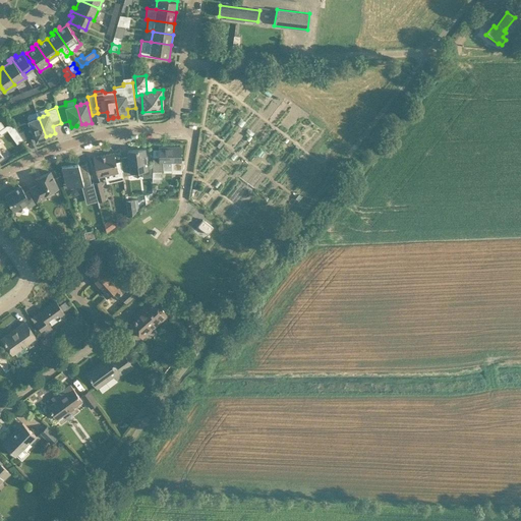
[(29,121),(19,124),(18,121),(13,123),(14,126),(17,131),(23,139),(34,135),(36,140),(42,138),(41,138),(46,136),(39,118),(38,118),(36,112),(27,115),(26,117),(29,121)]
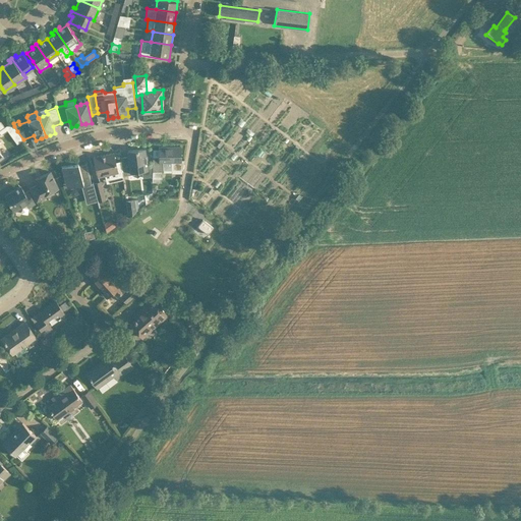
[(12,125),(7,130),(17,143),(22,139),(12,125)]
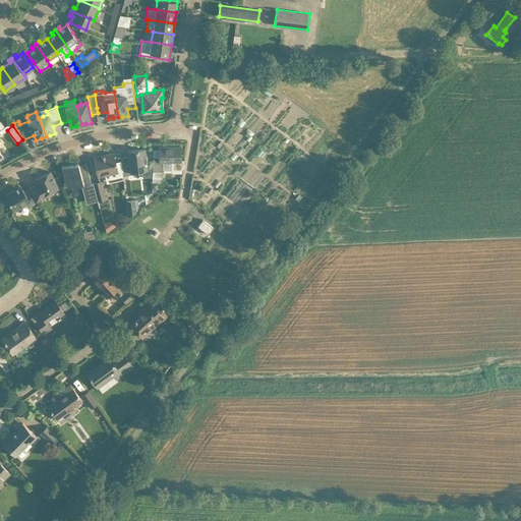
[(153,157),(153,166),(153,178),(161,178),(162,171),(163,171),(163,162),(171,162),(171,169),(182,169),(184,160),(181,160),(180,147),(159,147),(159,157),(153,157)]
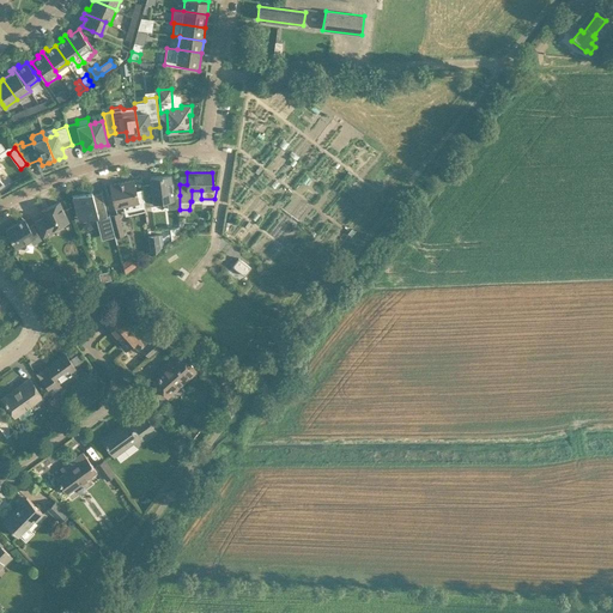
[(145,206),(158,205),(167,204),(168,208),(178,207),(178,210),(180,210),(180,195),(173,195),(173,189),(174,189),(173,183),(171,183),(170,175),(162,176),(162,175),(150,176),(151,183),(141,184),(145,206)]
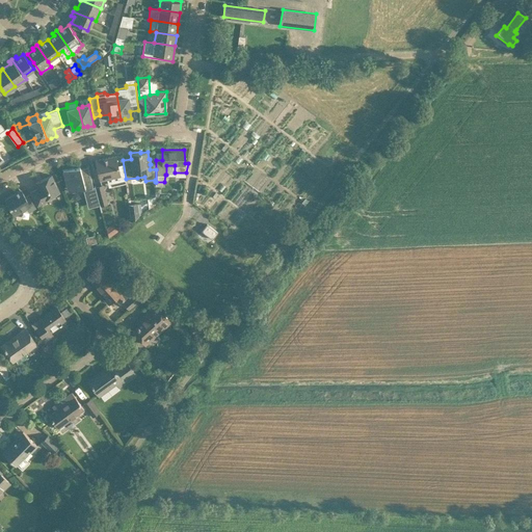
[(96,160),(98,170),(100,181),(121,176),(117,166),(115,156),(96,160)]
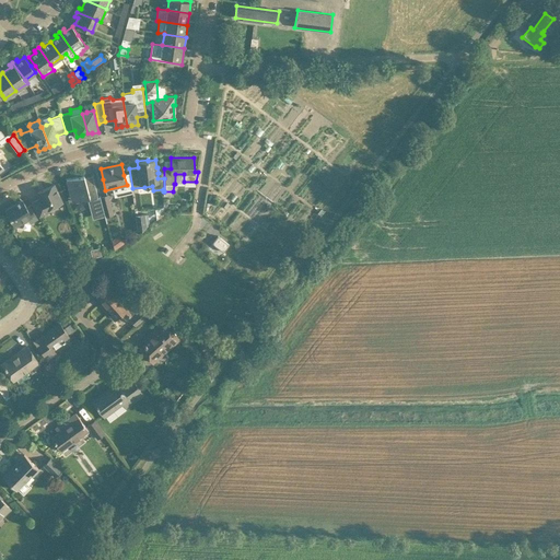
[(67,179),(69,190),(72,201),(89,197),(90,199),(98,197),(92,176),(84,177),(84,175),(67,179)]
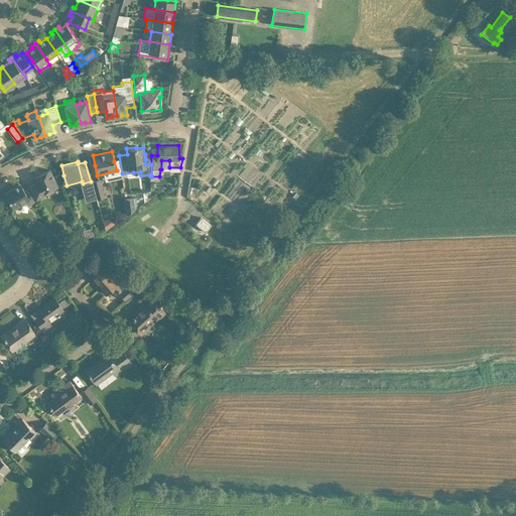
[(36,199),(44,195),(43,192),(57,186),(50,169),(34,176),(37,182),(29,186),(36,199)]
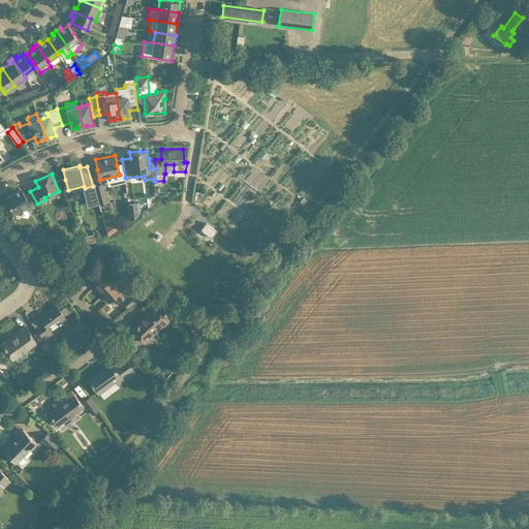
[(95,186),(99,204),(106,201),(102,184),(95,186)]
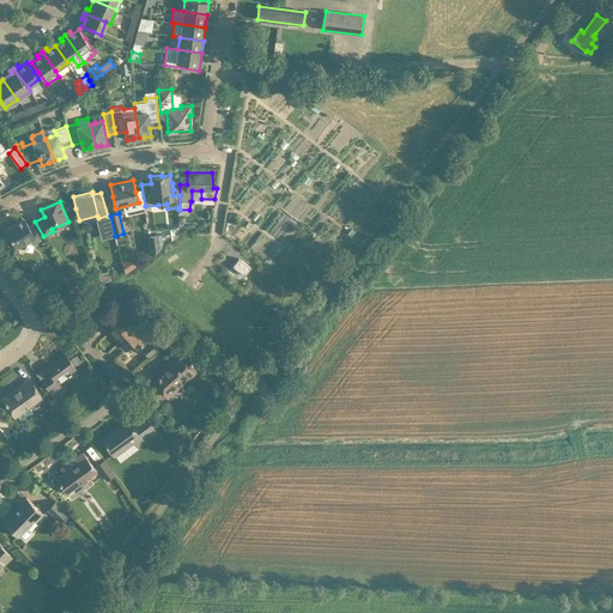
[(32,225),(29,228),(24,219),(6,230),(16,248),(31,240),(34,243),(41,240),(32,225)]
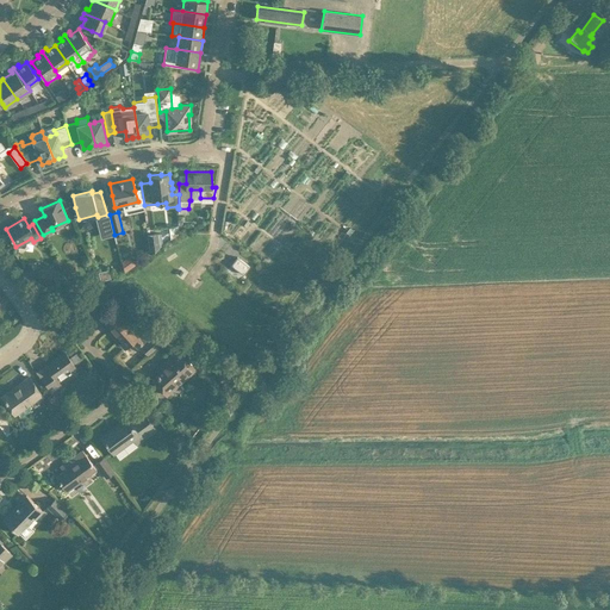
[(147,235),(149,254),(162,244),(161,232),(147,235)]
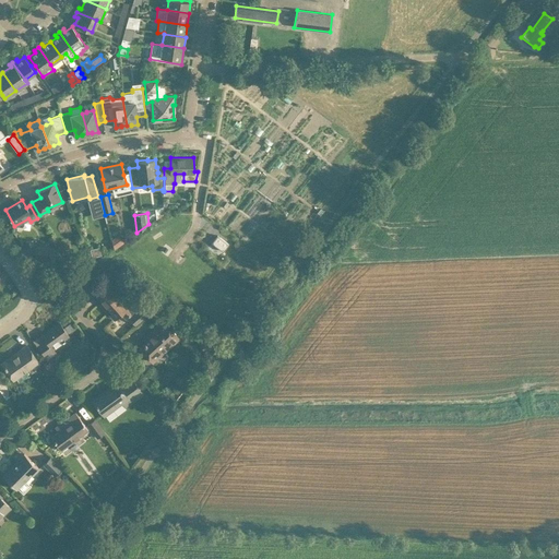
[(118,235),(110,240),(114,247),(122,241),(118,235)]
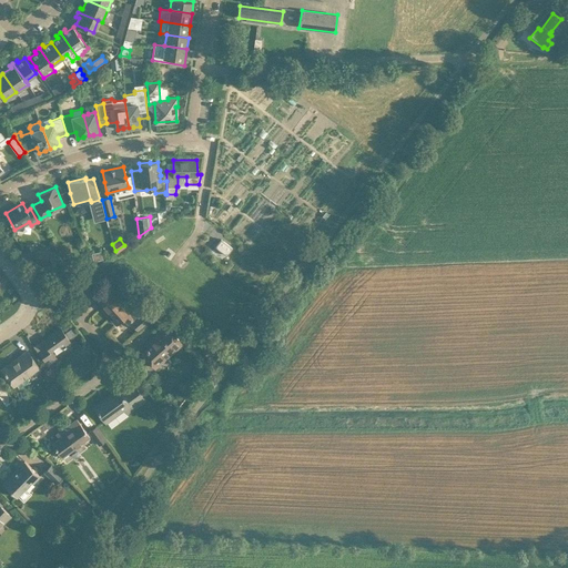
[(232,247),(221,240),(215,246),(226,255),(232,247)]
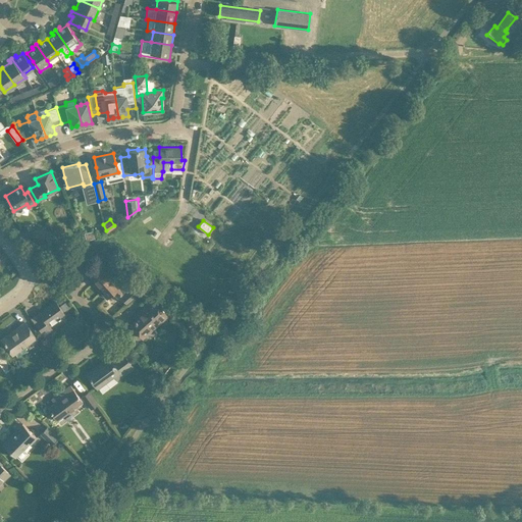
[(34,230),(33,240),(58,242),(54,232),(34,230)]
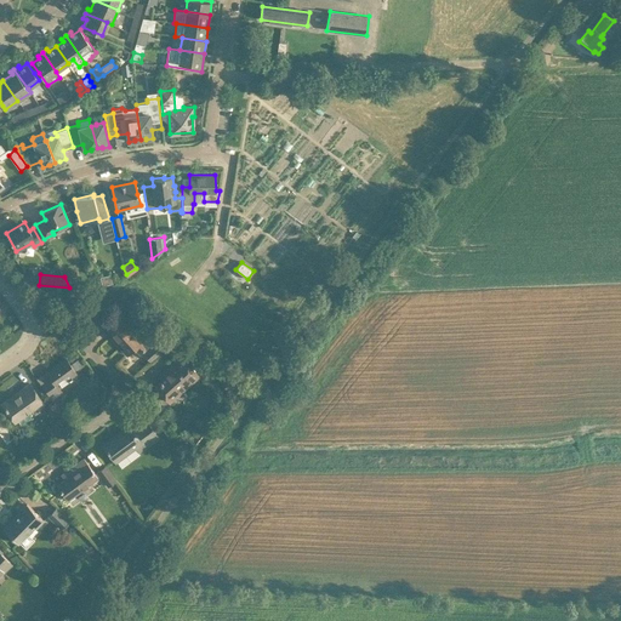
[(113,286),(110,275),(101,278),(103,289),(113,286)]
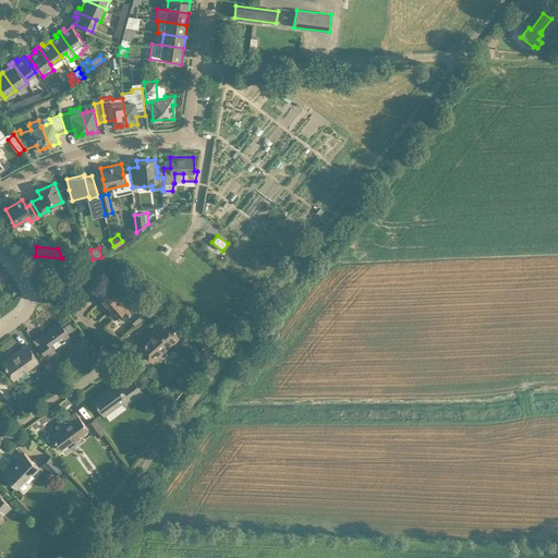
[(121,312),(125,317),(132,311),(128,306),(132,302),(122,290),(117,295),(106,283),(97,291),(95,293),(109,310),(107,311),(113,318),(121,312)]
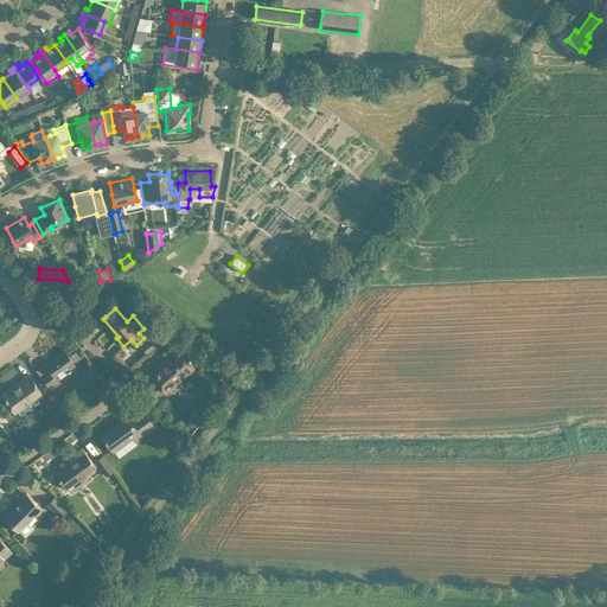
[(166,393),(174,385),(195,366),(178,347),(184,343),(174,331),(163,342),(172,352),(166,358),(168,362),(152,377),(166,393)]
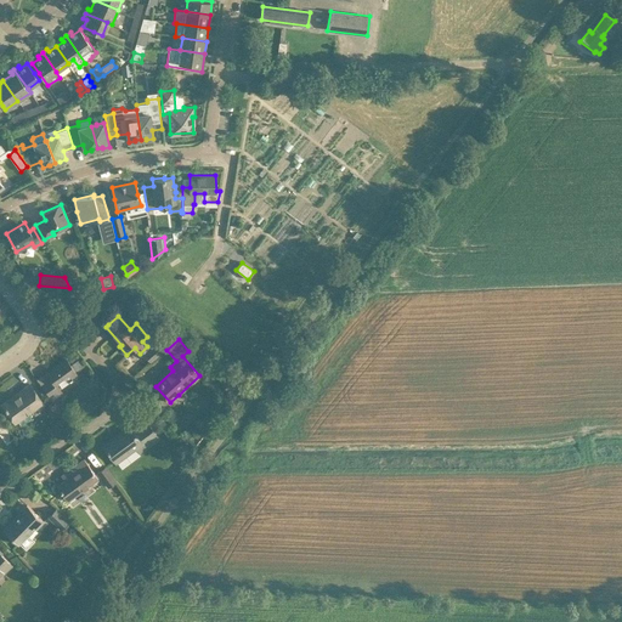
[(146,357),(151,363),(162,352),(157,348),(146,357)]
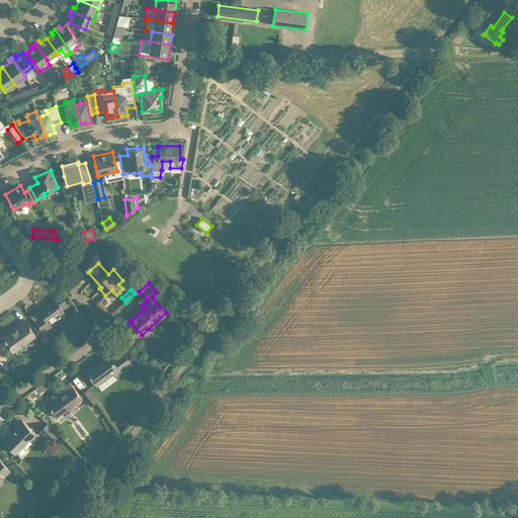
[(35,321),(42,332),(51,326),(49,323),(64,312),(63,310),(70,305),(66,298),(59,304),(55,298),(45,306),(46,307),(39,311),(42,316),(35,321)]
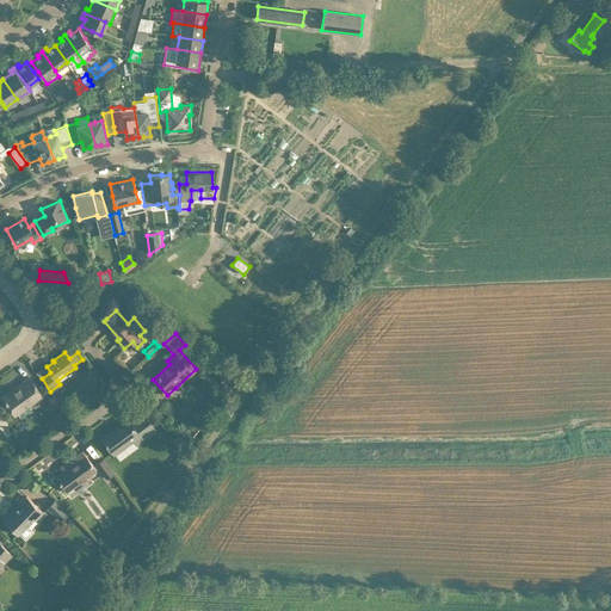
[(14,415),(17,413),(20,418),(30,411),(26,407),(42,395),(29,377),(22,382),(24,384),(4,399),(14,415)]
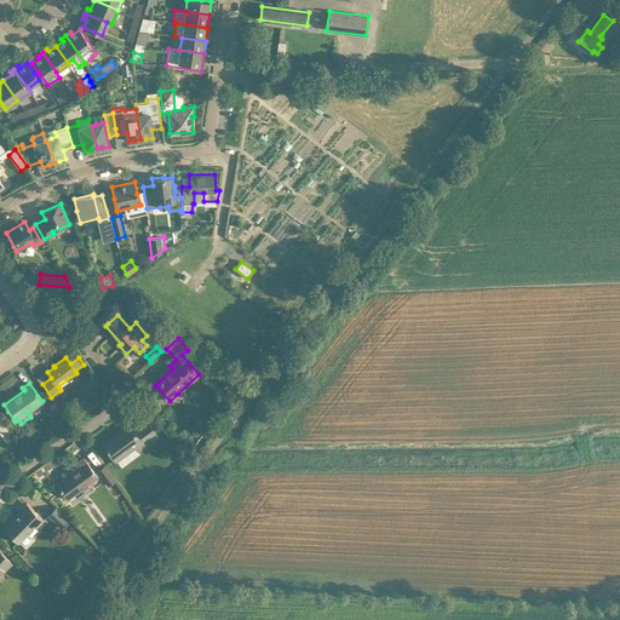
[(59,411),(52,400),(45,405),(52,415),(59,411)]
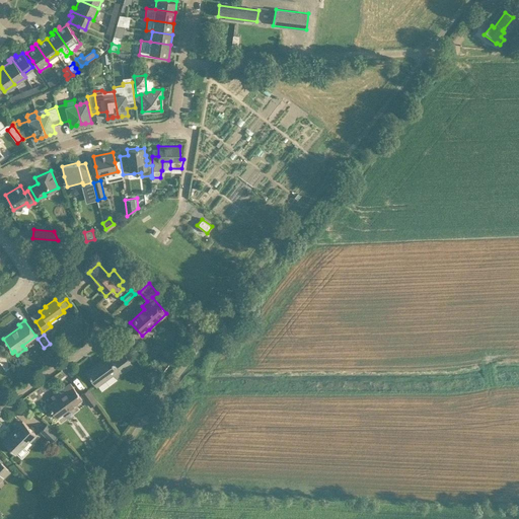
[(0,362),(5,370),(12,365),(1,350),(0,350),(0,362)]
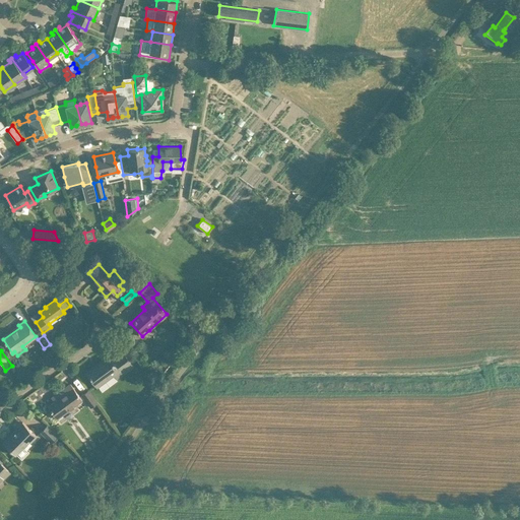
[(132,366),(130,364),(124,355),(114,364),(108,355),(98,364),(99,365),(87,373),(96,386),(114,374),(117,377),(132,366)]
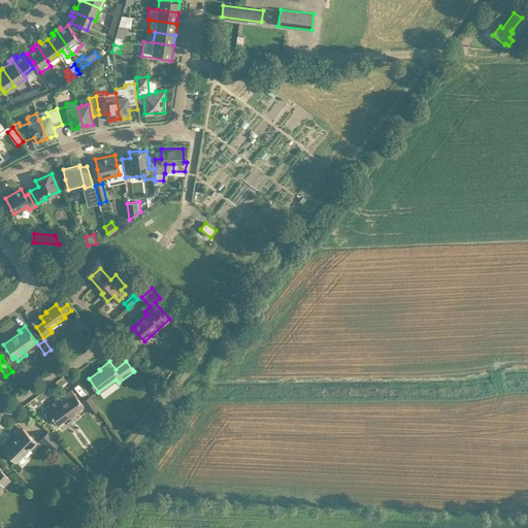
[(173,372),(169,370),(164,377),(168,380),(173,372)]
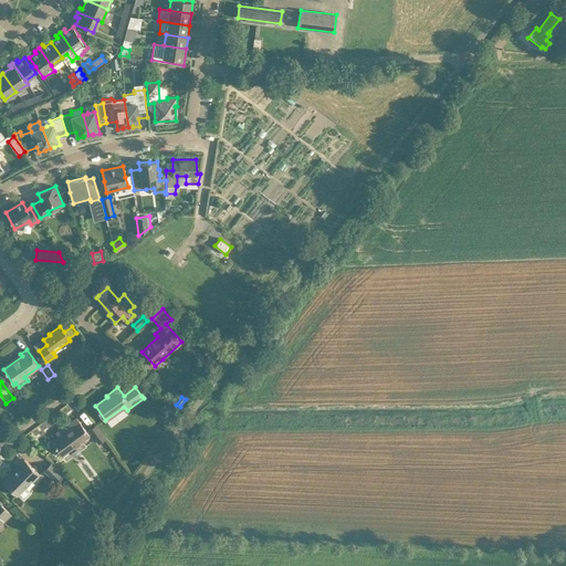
[(51,442),(58,451),(61,456),(88,435),(76,418),(56,432),(56,433),(59,432),(61,436),(51,442)]
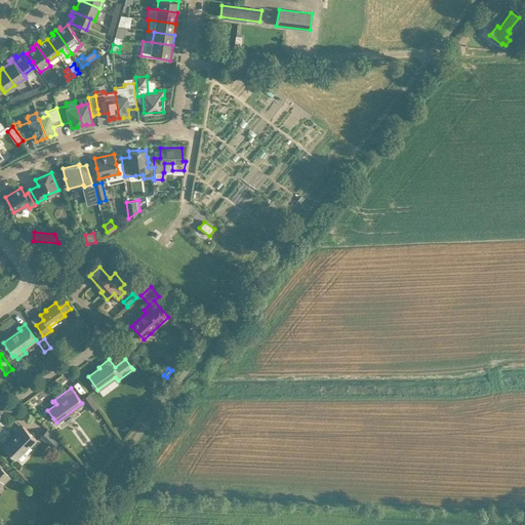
[(82,398),(91,410),(97,406),(88,394),(82,398)]
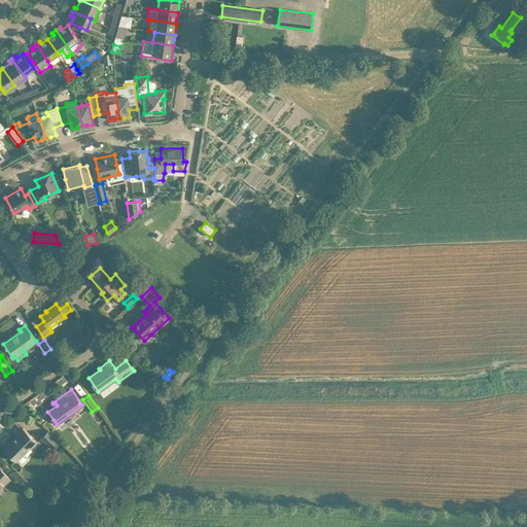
[(4,450),(11,457),(15,461),(30,447),(31,448),(37,442),(30,434),(23,427),(14,435),(16,436),(4,450)]
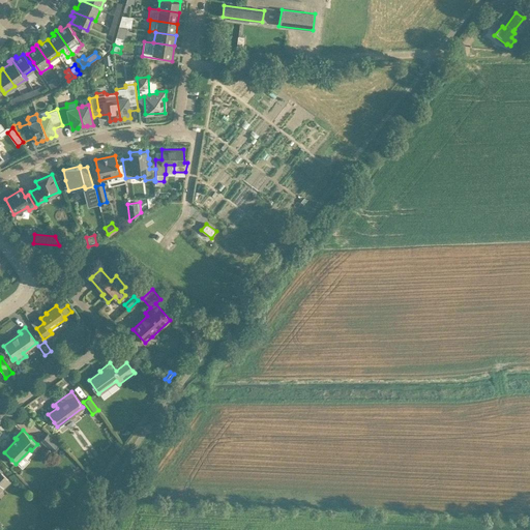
[(59,444),(47,433),(40,439),(52,450),(59,444)]
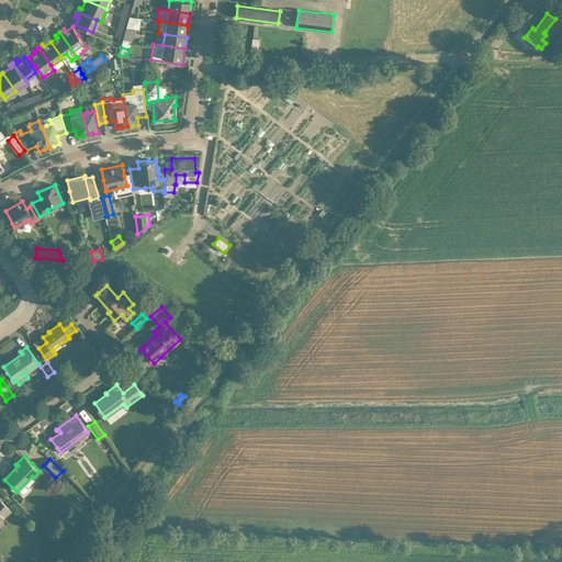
[(0,518),(9,509),(0,499),(0,518)]
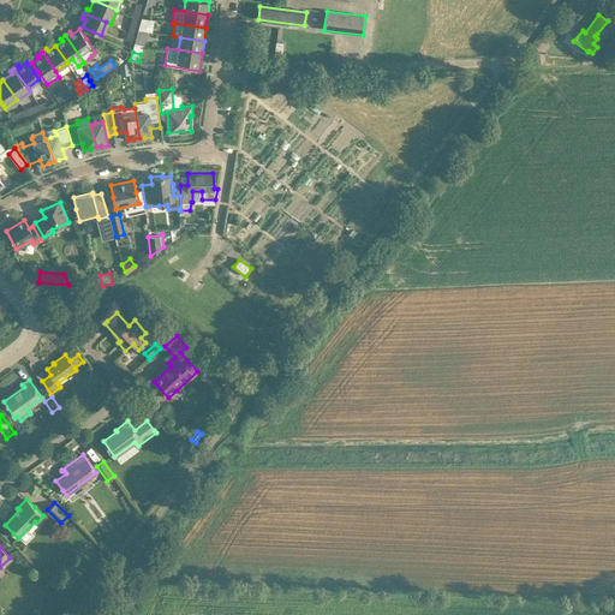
[(46,579),(40,573),(33,580),(40,586),(46,579)]
